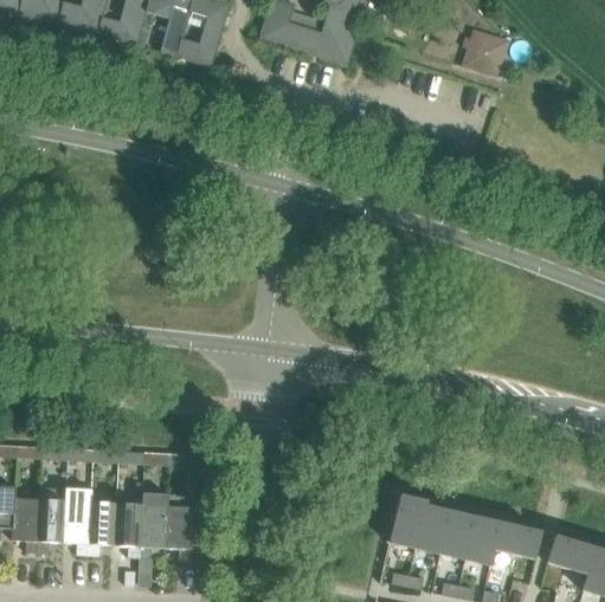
[(0,0),(0,11),(18,15),(20,0),(0,0)]
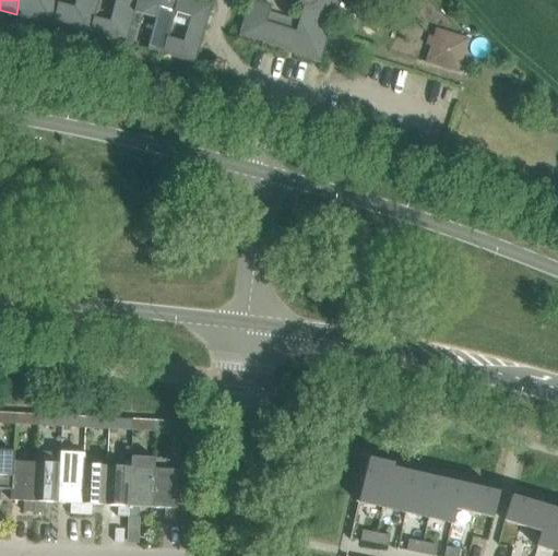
[(19,0),(16,14),(52,23),(58,0),(19,0)]
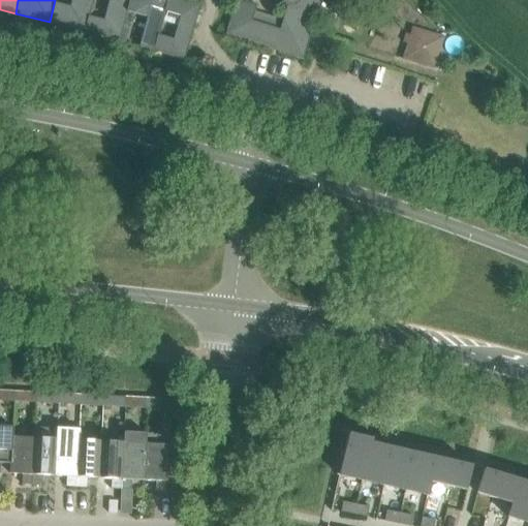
[(85,30),(89,13),(91,0),(73,0),(72,4),(55,0),(50,22),(60,24),(85,30)]
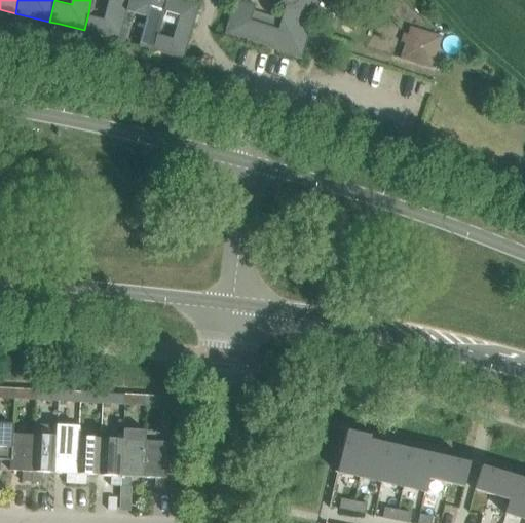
[(109,0),(105,17),(88,13),(84,30),(119,39),(127,9),(128,0),(109,0)]
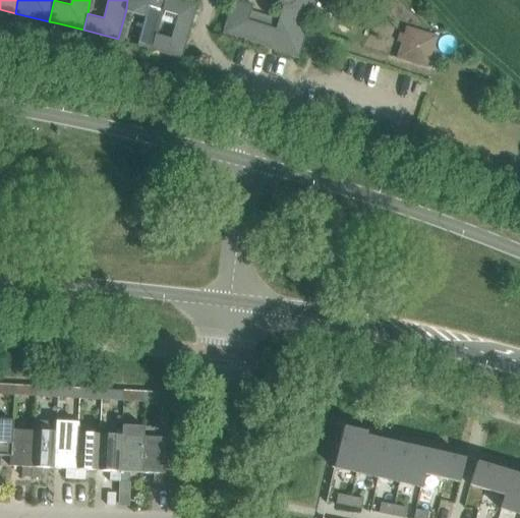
[(127,0),(126,9),(147,14),(138,44),(151,48),(156,32),(163,8),(165,0),(127,0)]
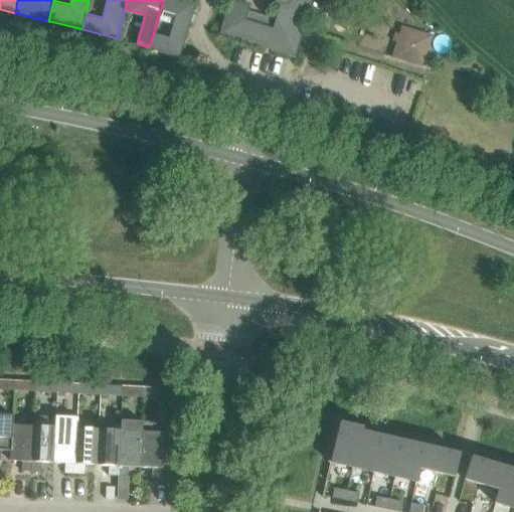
[(171,36),(154,31),(149,47),(180,55),(195,3),(185,0),(163,0),(161,8),(177,13),(171,36)]
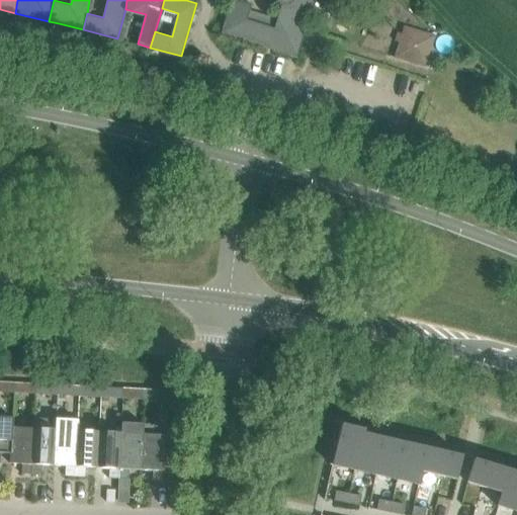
[(276,0),(276,1),(278,2),(279,3),(280,4),(282,4),(283,5),(285,5),(286,5),(281,19),(277,18),(274,27),(247,18),(252,4),(239,0),(231,0),(221,32),(297,56),(302,41),(314,0),(276,0)]
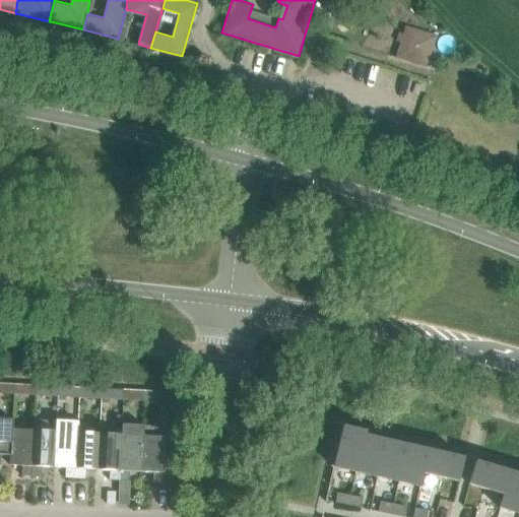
[(429,64),(435,31),(402,24),(395,57),(429,64)]
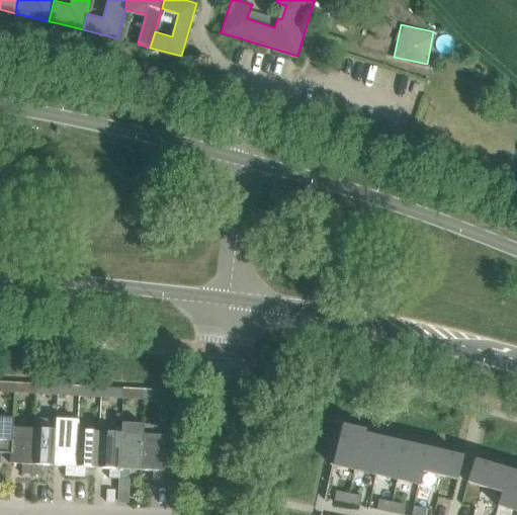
[(0,379),(0,390),(14,391),(15,380),(0,379)]
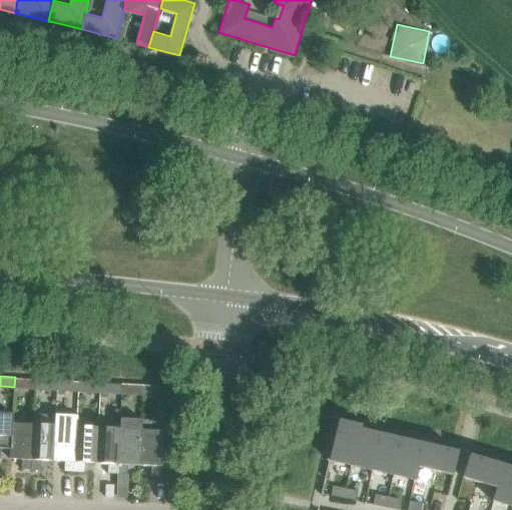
[(14,387),(35,388),(35,378),(15,377),(14,387)]
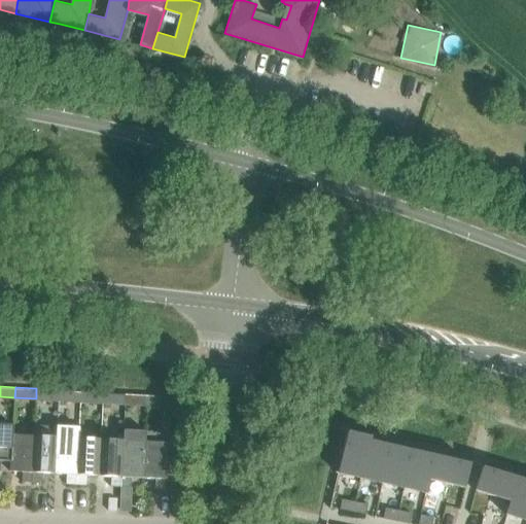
[(36,398),(57,399),(58,389),(36,388),(36,398)]
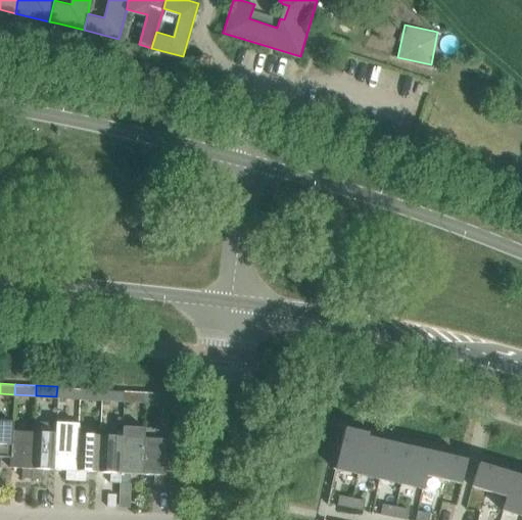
[(57,386),(56,396),(80,397),(80,390),(81,388),(57,386)]
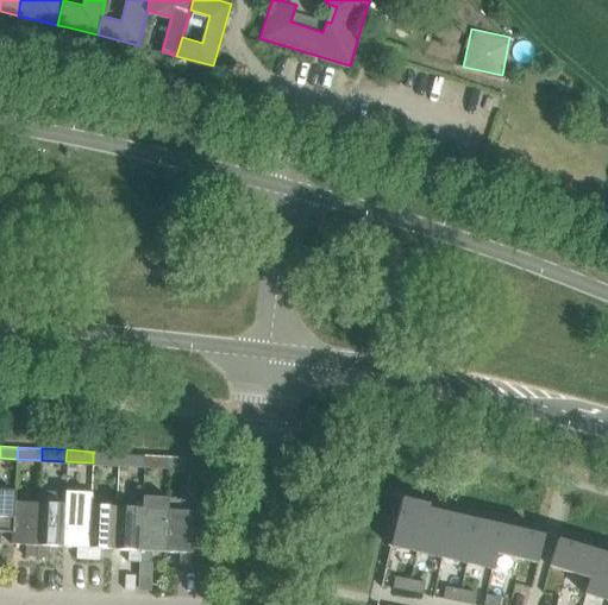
[(94,452),(93,454),(93,462),(119,464),(119,453),(94,452)]
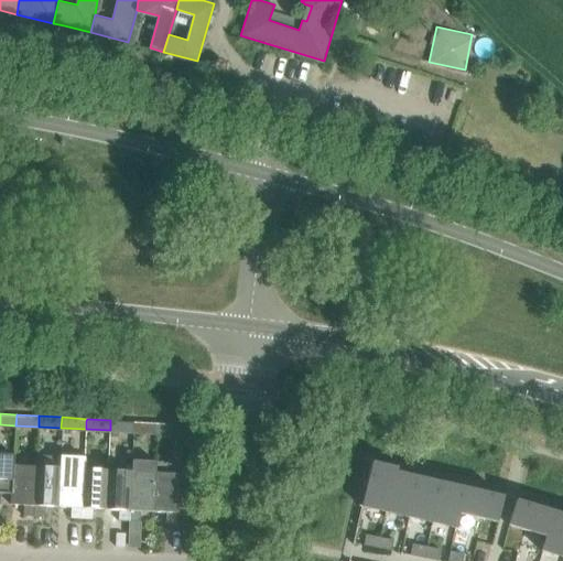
[(110,420),(110,430),(134,431),(134,421),(110,420)]
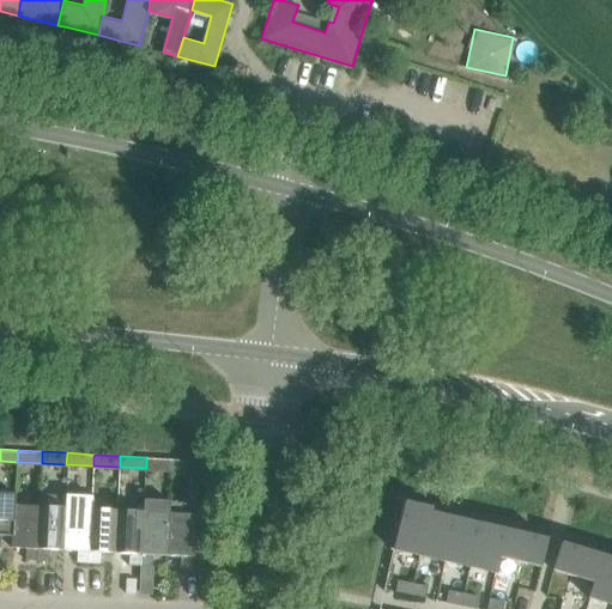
[(146,468),(173,470),(174,458),(146,457),(146,468)]
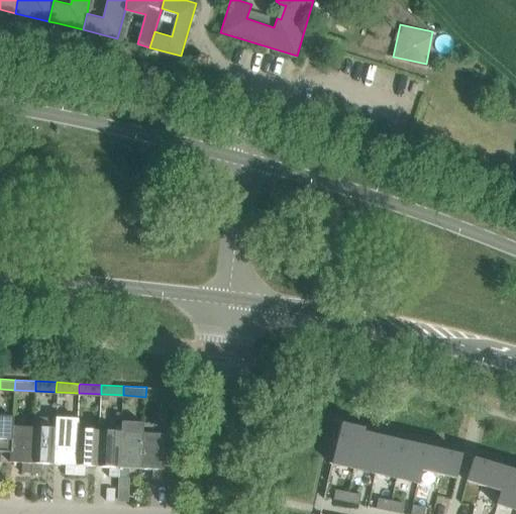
[(168,388),(146,387),(145,397),(167,398),(168,388)]
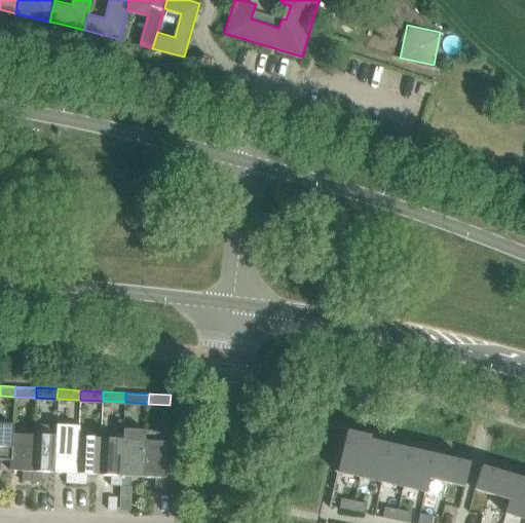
[(0,421),(0,458),(1,458),(1,469),(9,469),(12,433),(13,423),(0,421)]
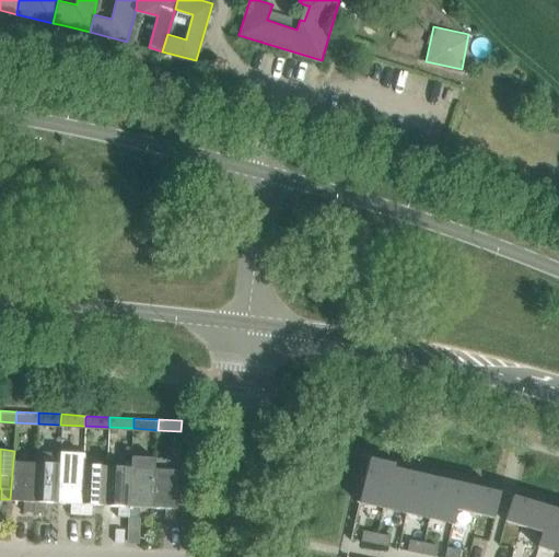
[(35,462),(33,510),(44,511),(45,501),(56,501),(59,451),(36,450),(35,462)]
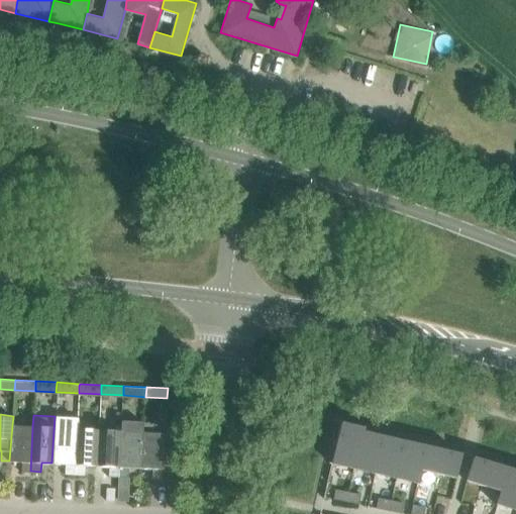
[(55,416),(52,463),(66,464),(65,473),(74,474),(77,428),(78,428),(78,417),(55,416)]
